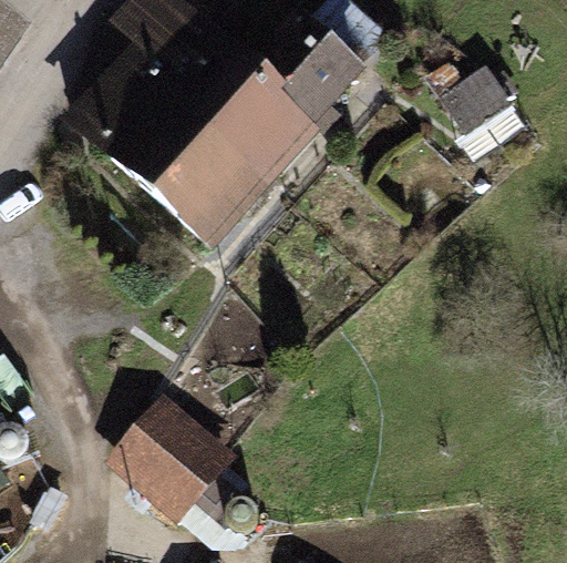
[(0,62),(29,22),(0,0),(0,62)]
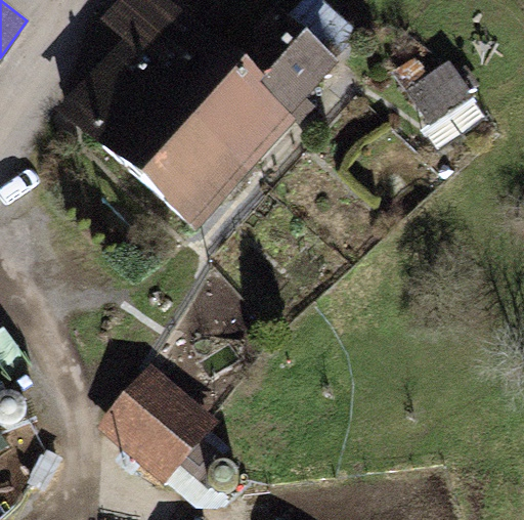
[(122,36),(53,106),(194,228),(313,100),(307,94),(338,59),(335,58),(360,30),(326,0),(299,0),(289,11),(275,1),(233,45),(173,0),(114,0),(99,15),(122,36)]
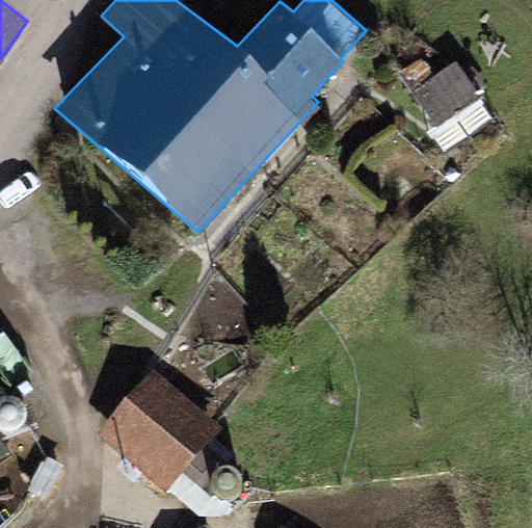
[(453,144),(499,115),(461,57),(416,87),(453,144)]
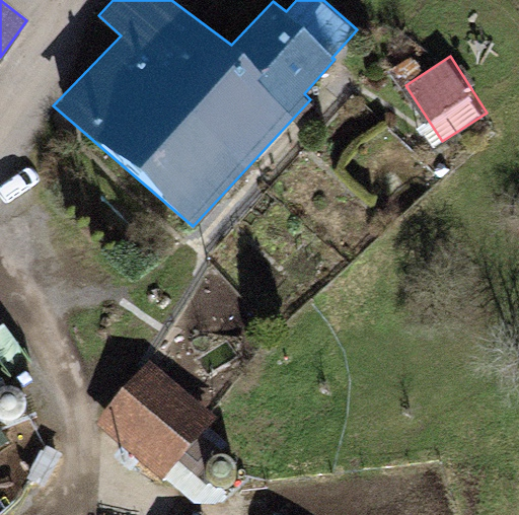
[(149,359),(90,427),(151,481),(211,413),(149,359)]
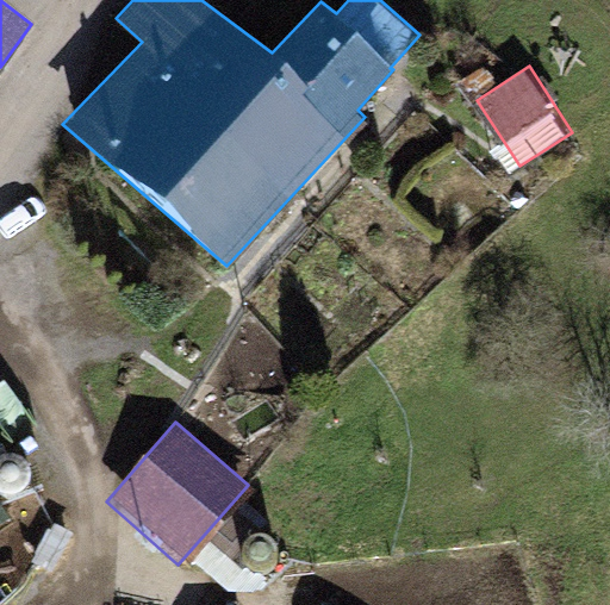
[(0,521),(12,512),(0,496),(0,521)]
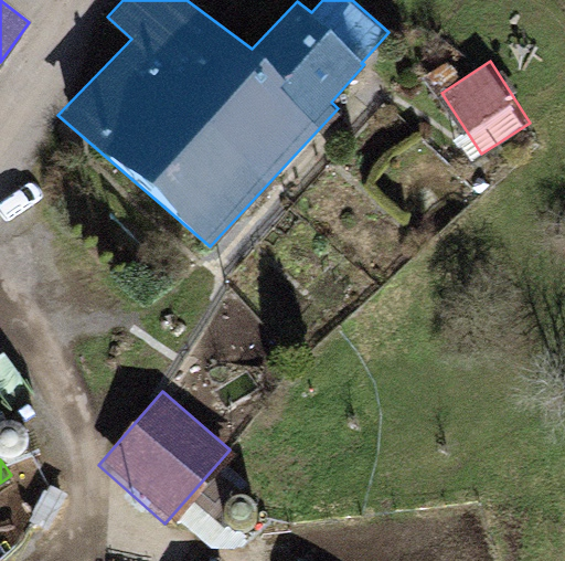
All buildings are outlined.
